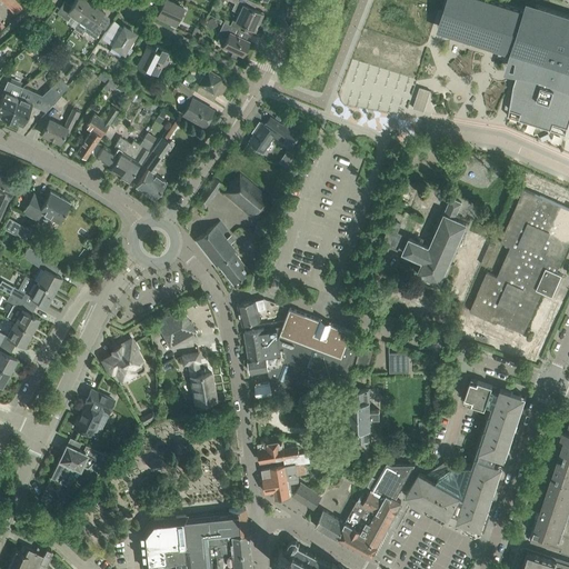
[(2,0),(16,15),(20,9),(11,0),(2,0)]
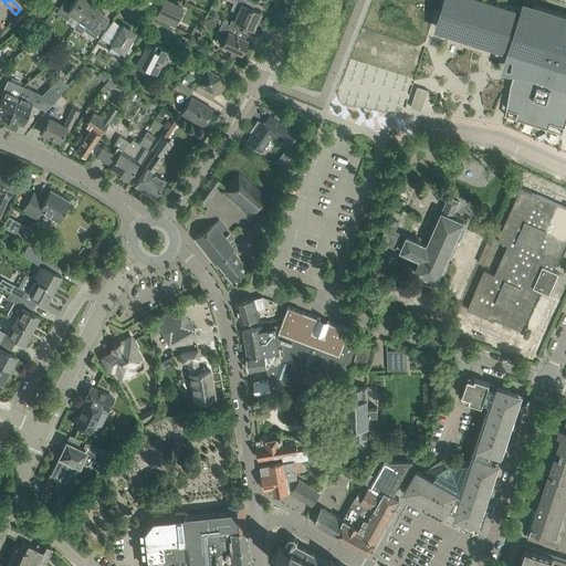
[(64,1),(56,12),(67,19),(72,14),(80,20),(74,28),(83,33),(84,30),(95,38),(103,28),(95,22),(103,11),(86,0),(74,0),(71,6),(64,1)]
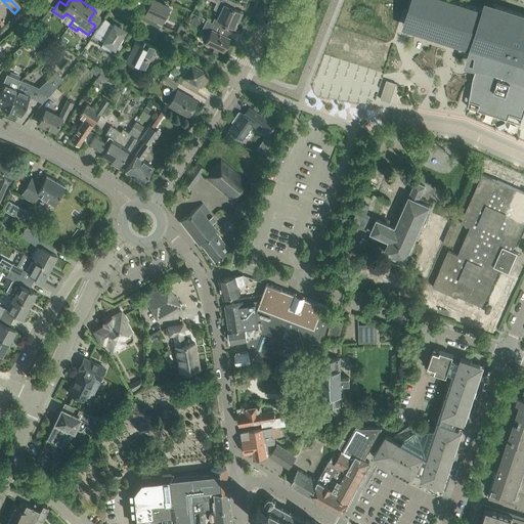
[(154,0),(151,0),(145,16),(158,22),(161,24),(164,17),(169,6),(154,0)]
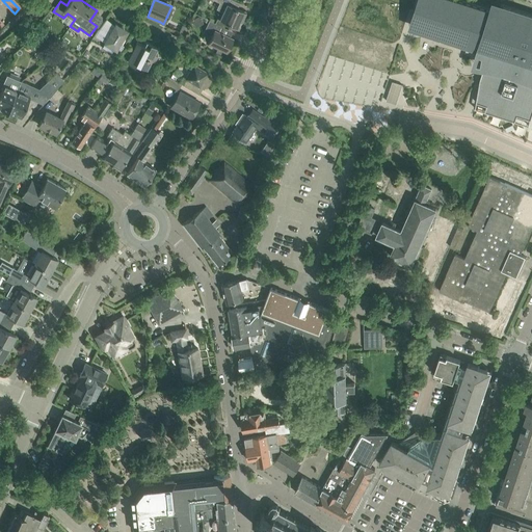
[(219,2),(216,8),(223,11),(220,20),(238,28),(245,11),(236,7),(238,1),(235,0),(217,0),(217,1),(219,2)]
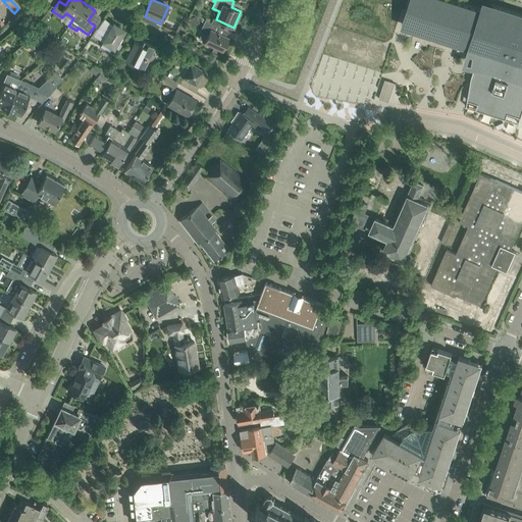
[(452,0),(410,0),(405,16),(410,18),(407,28),(469,48),(468,52),(474,54),(472,64),(475,64),(471,77),(467,100),(477,104),(475,109),(506,119),(508,113),(521,117),(521,112),(521,15),(493,7),(491,14),(483,11),(484,10),(452,0)]
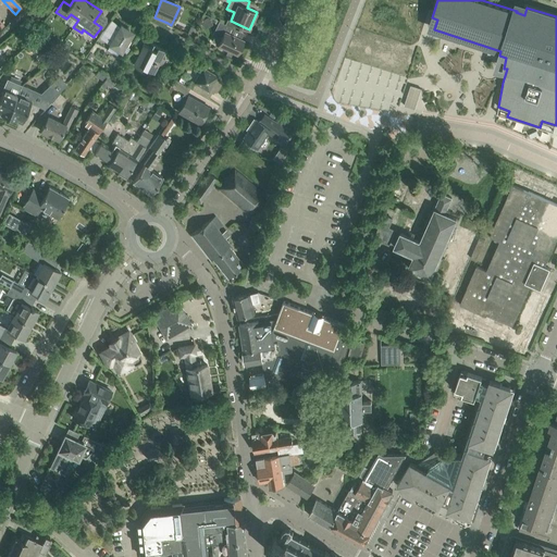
[(206,28),(213,24),(209,16),(201,21),(206,28)]
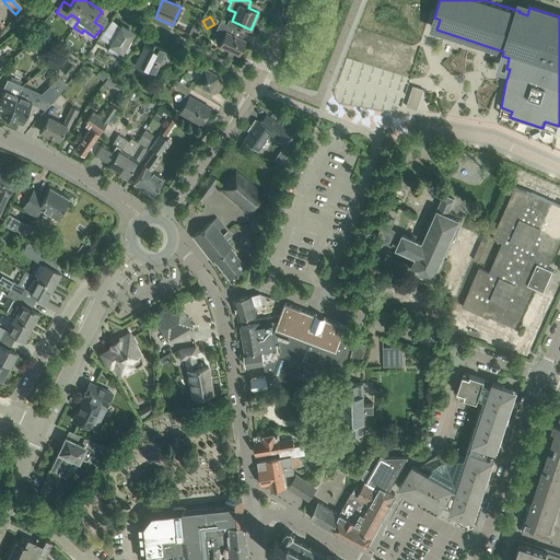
[(129,30),(121,25),(112,19),(101,36),(111,43),(112,44),(107,49),(118,56),(126,43),(129,44),(131,39),(129,38),(130,36),(131,35),(131,34),(131,33),(131,32),(130,31),(129,30)]
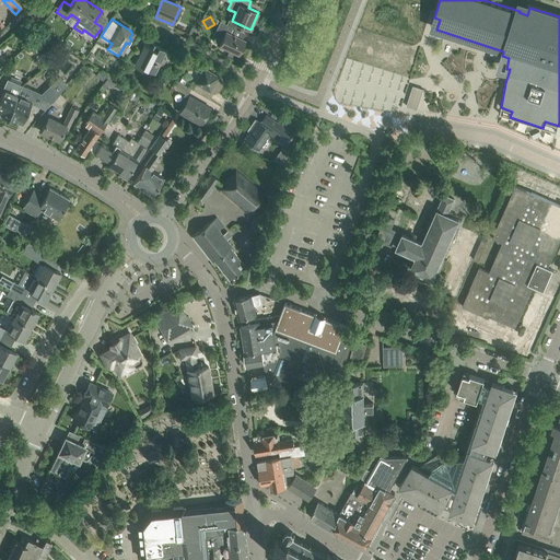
[(217,34),(213,42),(220,45),(230,49),(228,55),(233,57),(235,53),(240,54),(245,41),(232,35),(235,28),(231,26),(220,21),(214,33),(217,34)]
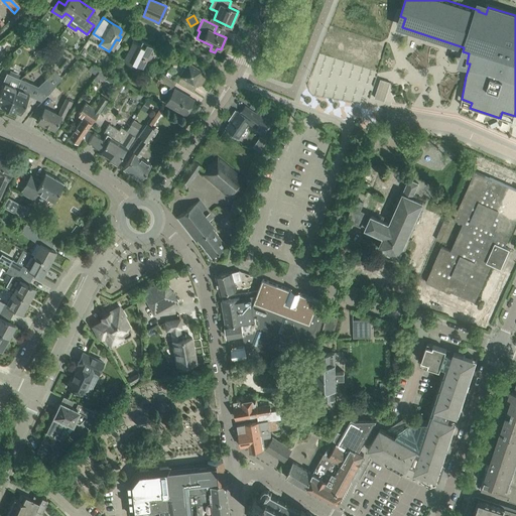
[(28,37),(33,33),(23,22),(18,27),(28,37)]
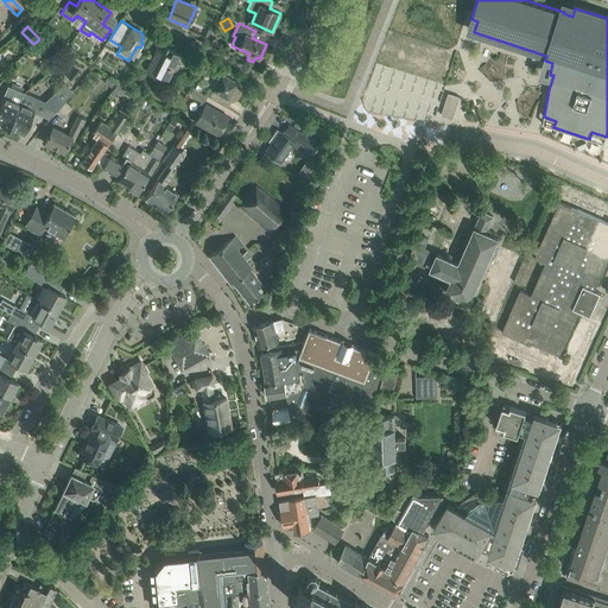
[(63,46),(54,57),(59,63),(71,51),(63,46)]
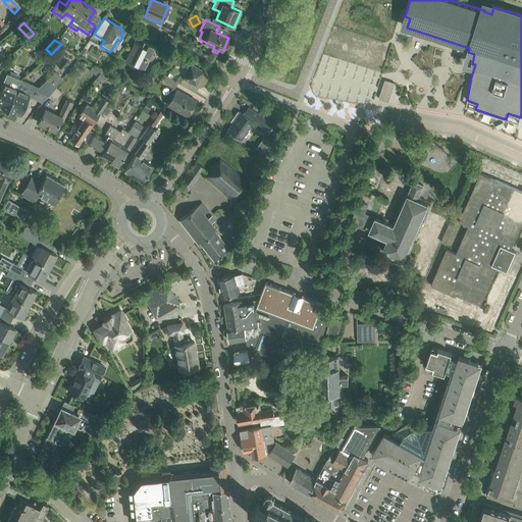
[(142,45),(135,41),(125,60),(132,63),(133,61),(144,66),(148,58),(151,60),(154,53),(152,52),(155,46),(144,40),(142,45)]
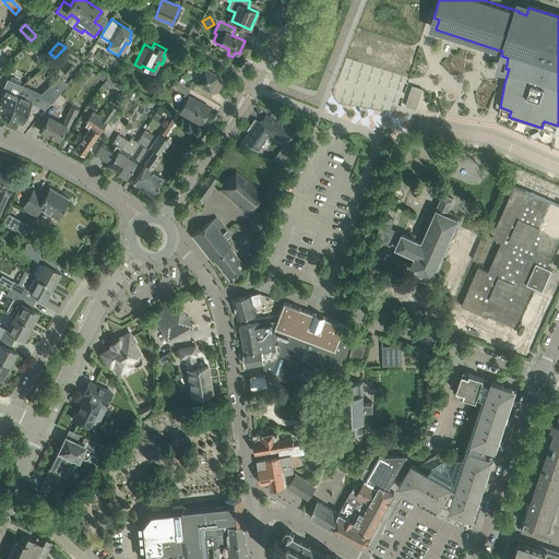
[(203,68),(198,76),(195,82),(193,80),(189,86),(190,87),(200,94),(209,98),(212,92),(214,91),(217,92),(223,83),(217,80),(218,76),(203,68)]
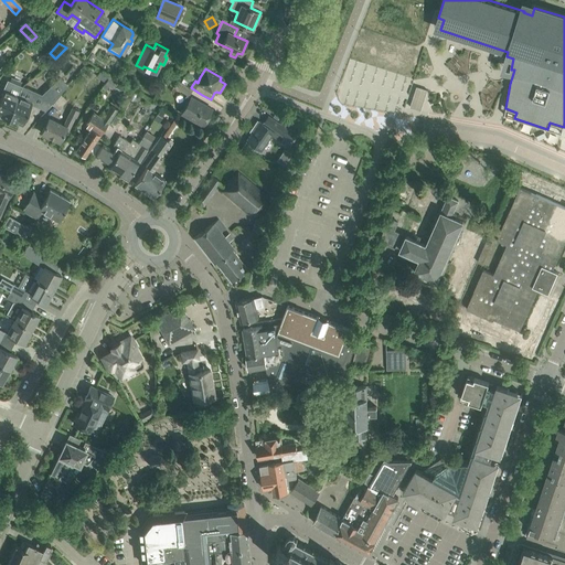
[(100,70),(96,75),(106,82),(110,76),(100,70)]
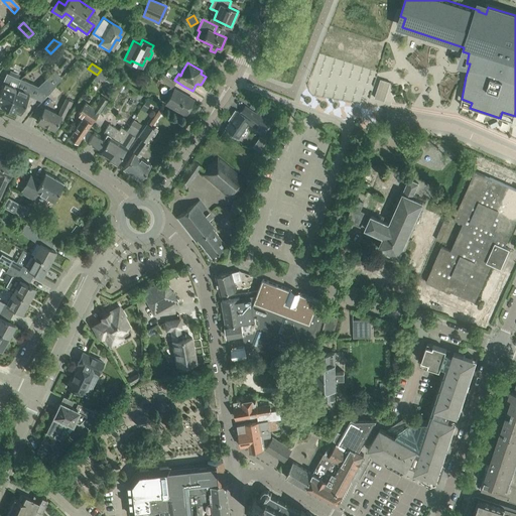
[(103,81),(108,73),(101,69),(94,79),(97,82),(100,79),(103,81)]
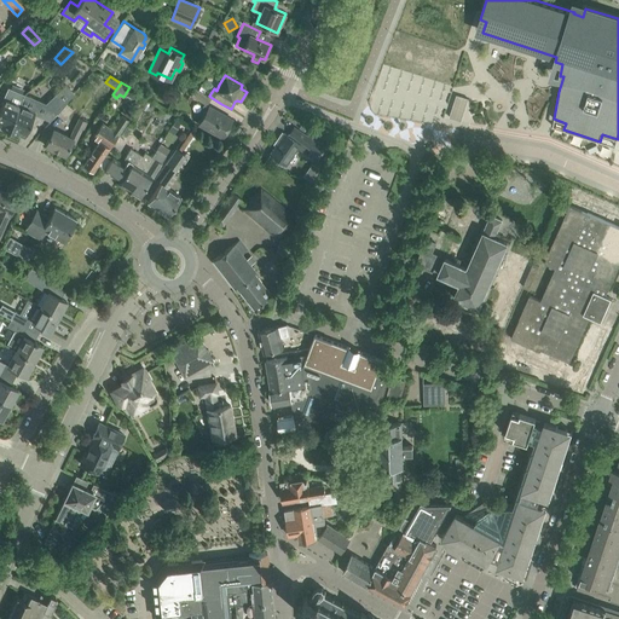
[(48,104),(24,94),(24,96),(22,100),(19,105),(9,129),(17,133),(18,133),(25,136),(35,113),(51,120),(74,93),(68,87),(48,104)]
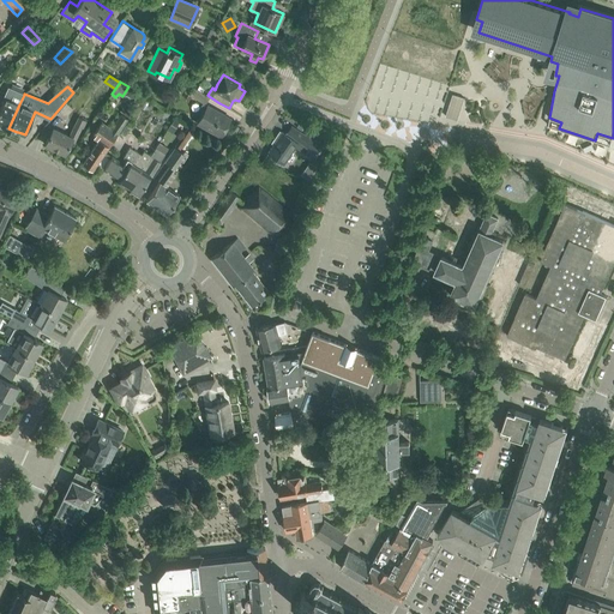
[(208,95),(202,91),(194,86),(190,95),(205,103),(209,96),(208,95)]
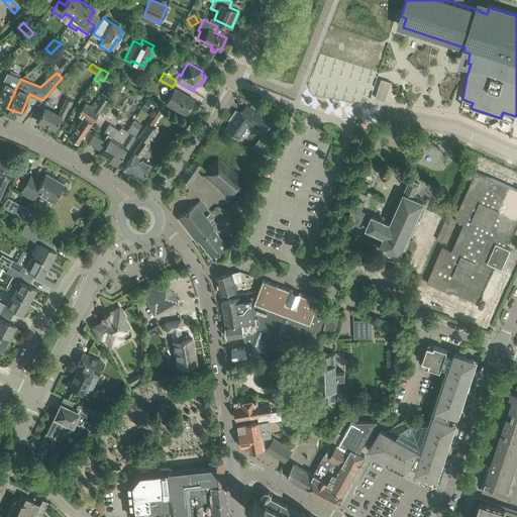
[(16,88),(18,84),(20,80),(7,74),(0,89),(0,104),(1,105),(7,108),(16,88)]
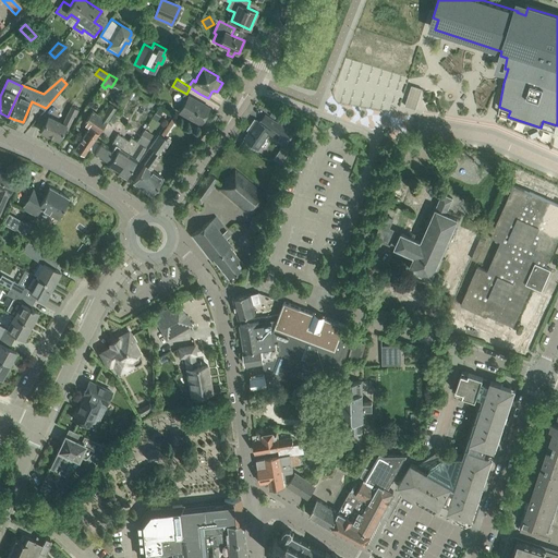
[(60,93),(52,102),(58,108),(67,98),(60,93)]
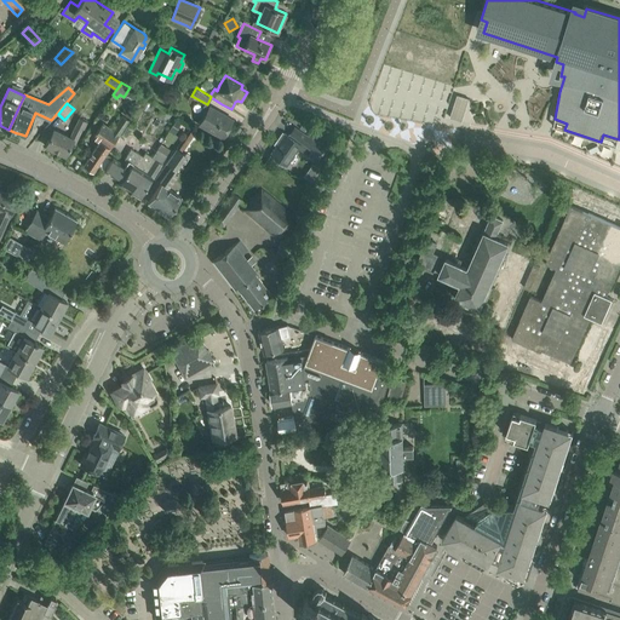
[(223,137),(233,120),(210,107),(199,124),(223,137)]
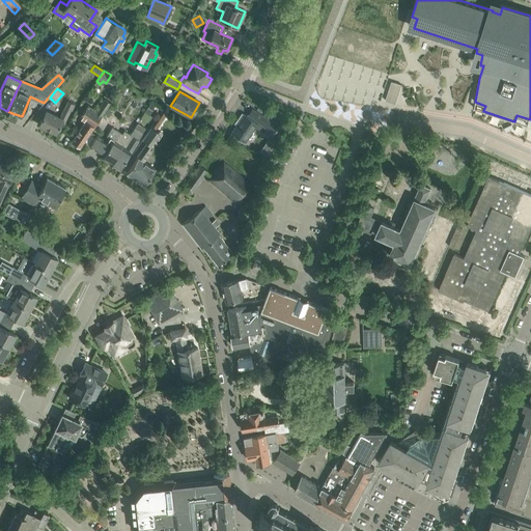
[(85,120),(72,141),(80,146),(110,103),(105,99),(98,109),(99,110),(98,112),(87,106),(80,117),(85,120)]
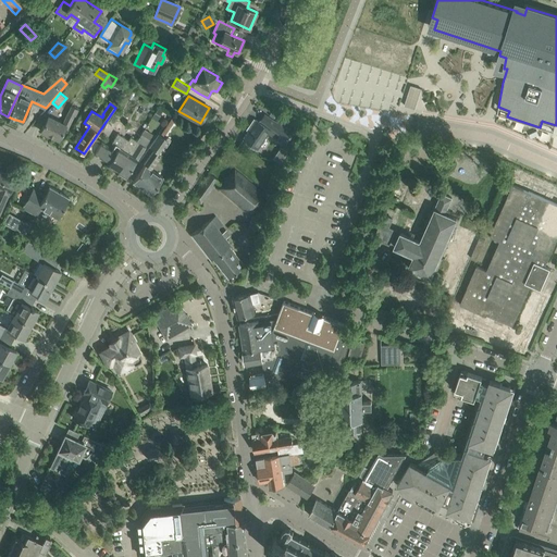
[(67,128),(74,115),(76,116),(79,110),(72,106),(63,123),(48,116),(41,131),(59,140),(65,127),(67,128)]
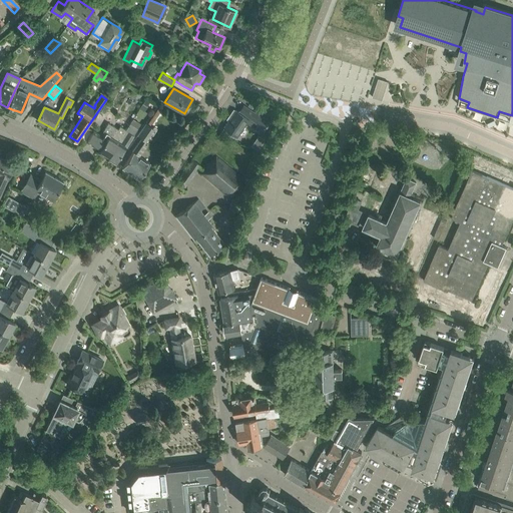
[(236,136),(242,128),(246,131),(251,124),(254,126),(258,123),(264,127),(271,119),(259,111),(257,114),(243,104),(238,112),(235,110),(223,127),(236,136)]
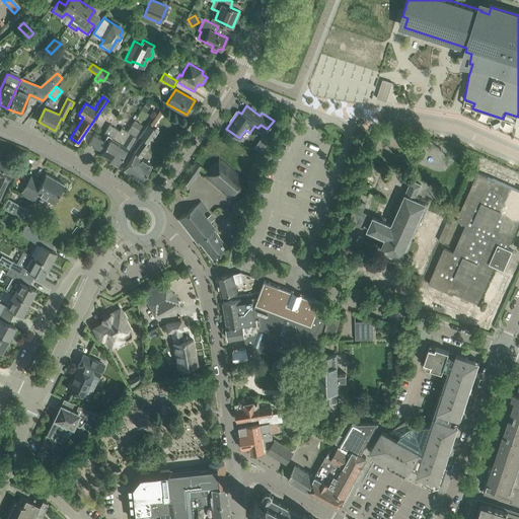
[(135,153),(124,169),(141,180),(152,165),(146,161),(143,158),(140,156),(148,145),(146,144),(156,130),(158,131),(159,128),(155,126),(166,109),(162,106),(149,125),(148,124),(139,137),(143,140),(142,141),(134,153),(135,153)]
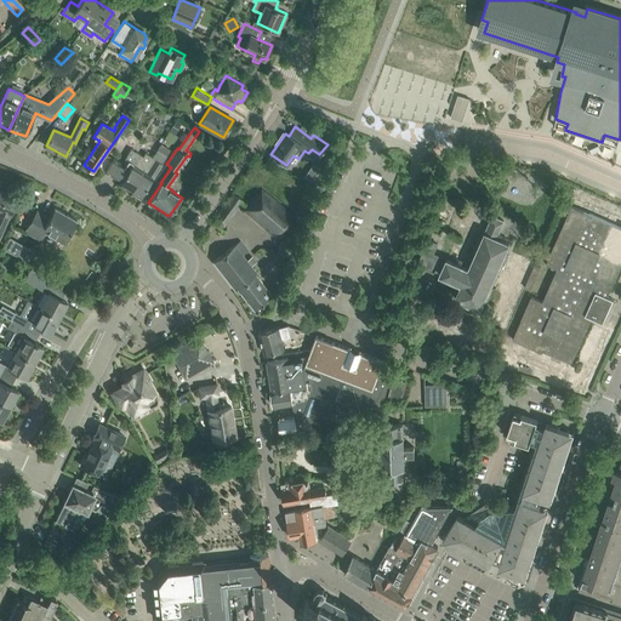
[(163,164),(167,155),(158,149),(153,157),(152,155),(130,191),(140,197),(153,177),(154,178),(163,164)]
